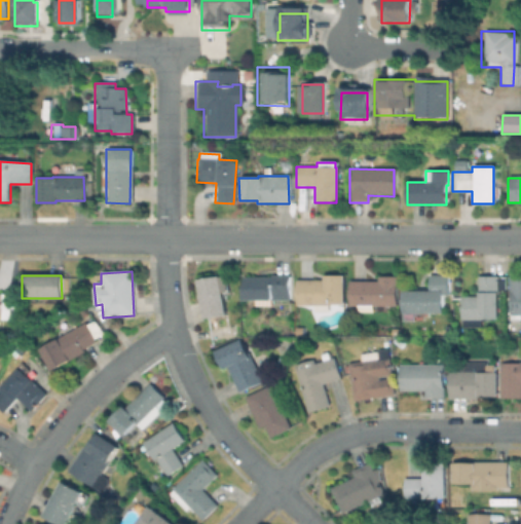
[(342,275),(342,305),(327,305),(327,306),(294,306),(295,281),(323,281),(322,275),(342,275)]
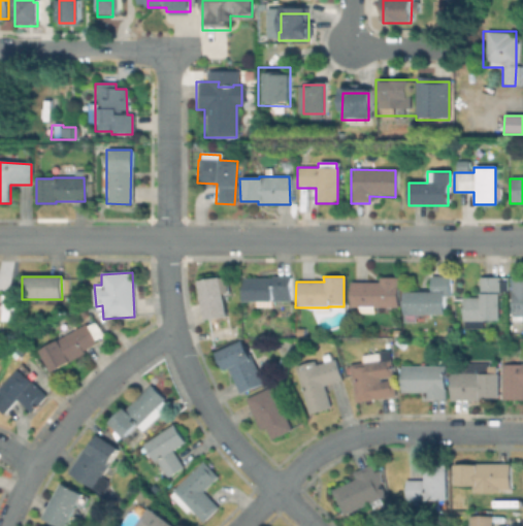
[(448,276),(448,297),(443,297),(443,315),(415,315),(416,323),(403,323),(403,316),(402,316),(402,293),(429,293),(429,276),(448,276)]
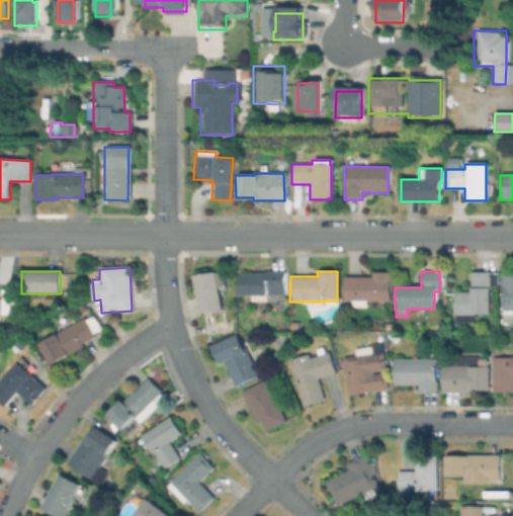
[(216,272),(216,273),(221,272),(224,288),(219,289),(222,311),(200,315),(193,276),(216,272)]
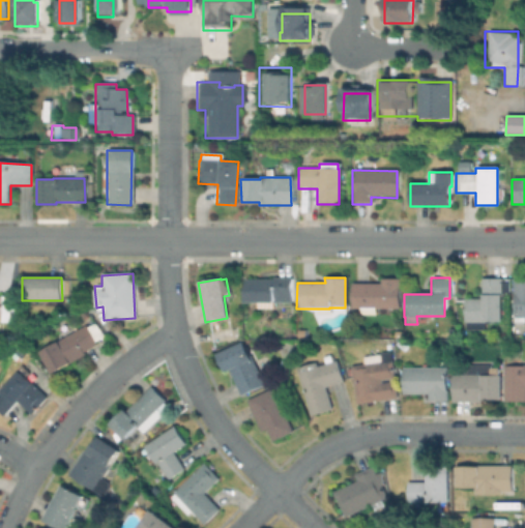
[(290,279),(290,303),(271,303),(271,310),(255,310),(255,303),(243,303),(244,280),(271,280),(271,279),(290,279)]
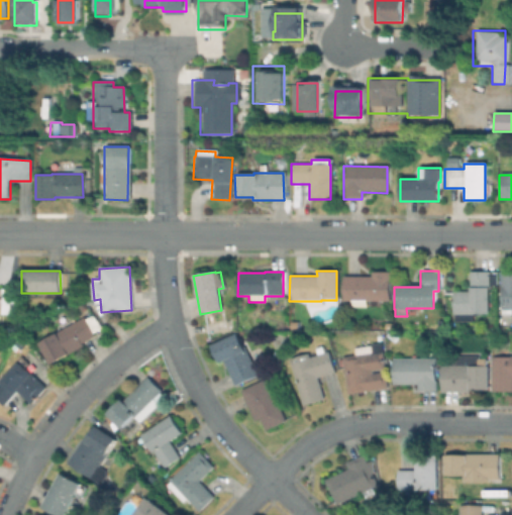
[(388,272),(388,302),(365,302),(365,307),(349,307),(349,302),(341,301),(341,277),(370,277),(370,272),(388,272)]
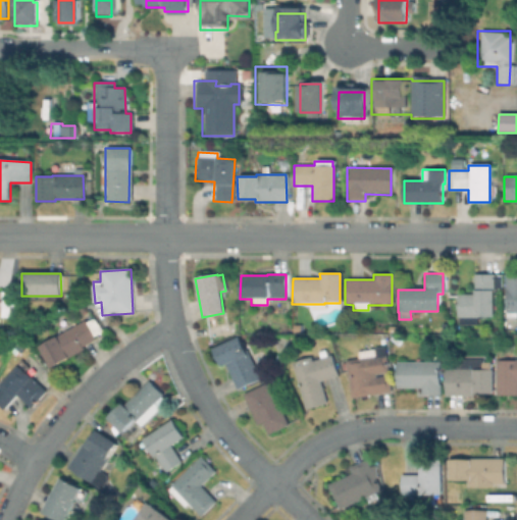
[(499,280),(499,287),(492,287),(492,317),(474,317),(474,325),(457,325),(457,318),(456,318),(455,295),(472,295),(472,275),(492,274),(492,280),(499,280)]
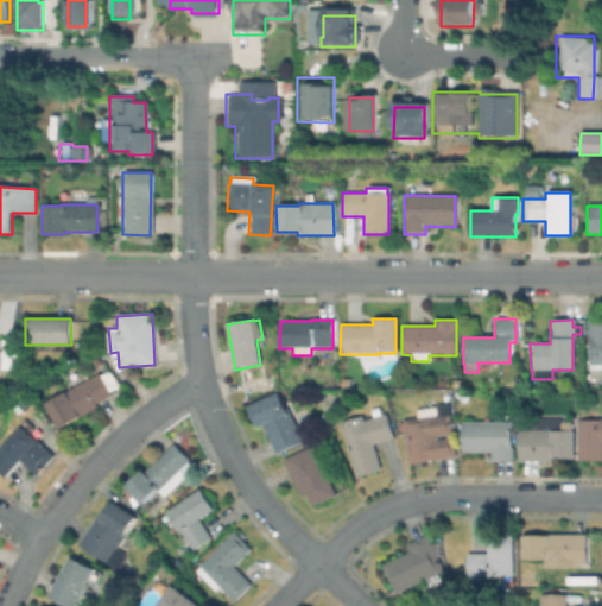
[(601,365),(600,365),(600,372),(588,372),(588,320),(601,320),(601,365)]
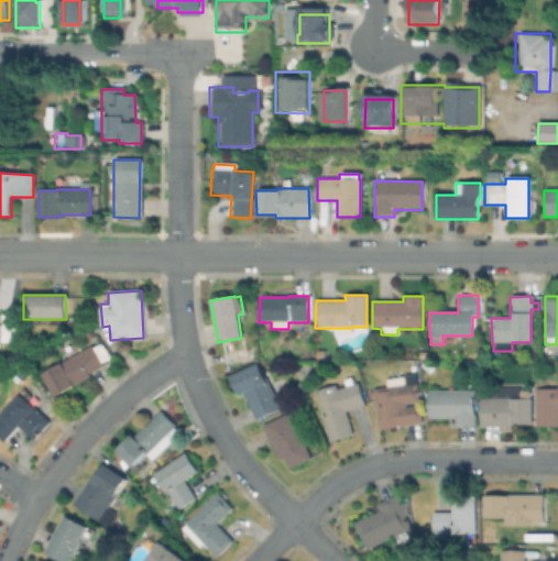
[(0,317),(0,316),(17,316),(17,331),(9,331),(9,343),(0,343),(0,317)]
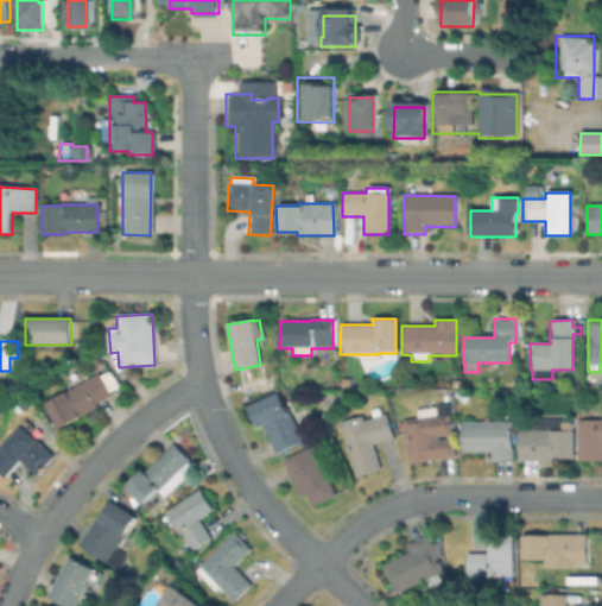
[(107,371),(118,385),(108,392),(111,396),(95,405),(97,408),(58,429),(44,404),(97,374),(99,376),(107,371)]
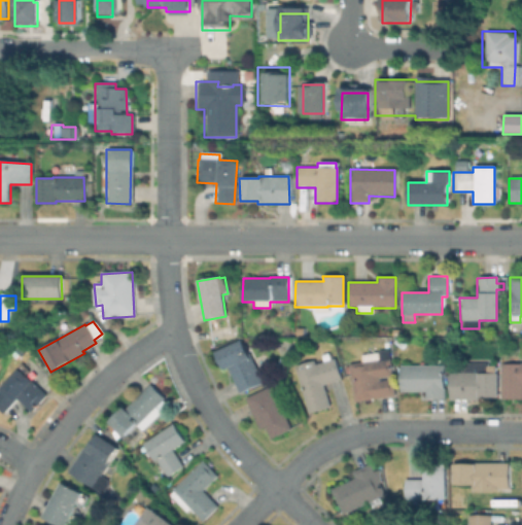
[(403,345),(397,350),(390,344),(395,339),(403,345)]
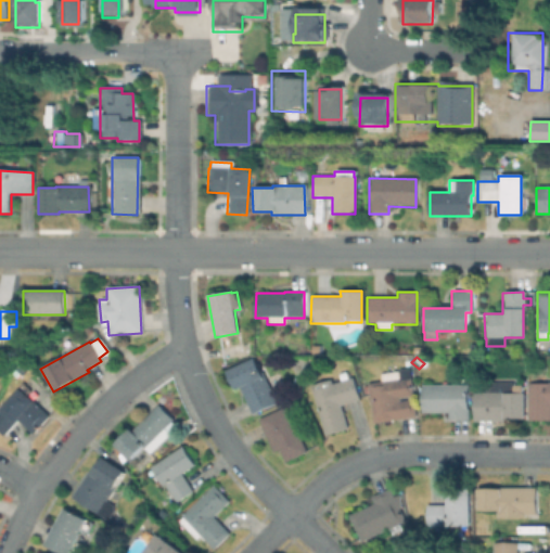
[(275,406),(253,415),(239,387),(234,389),(226,373),(253,360),(275,406)]
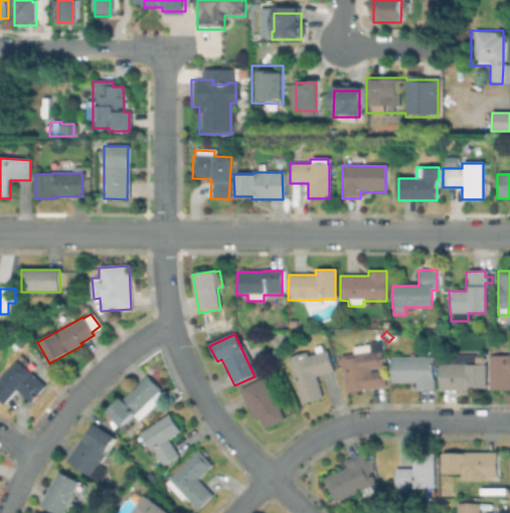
[(377,342),(384,387),(345,393),(341,365),(337,365),(335,358),(339,357),(339,356),(351,354),(350,347),(367,345),(367,344),(377,342)]
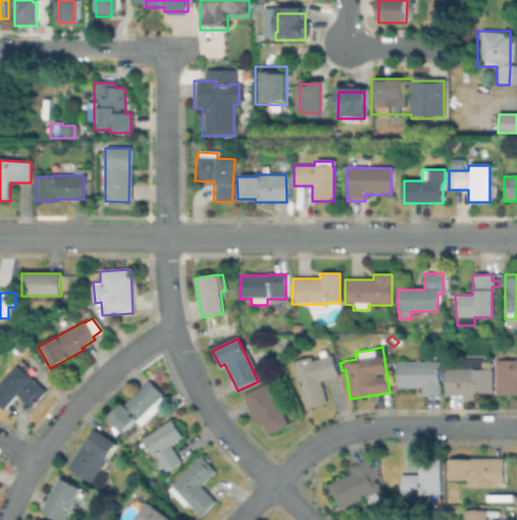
[(323,350),(325,357),(329,356),(337,376),(319,381),(325,404),(304,410),(291,363),(310,358),(311,361),(318,359),(316,352),(323,350)]
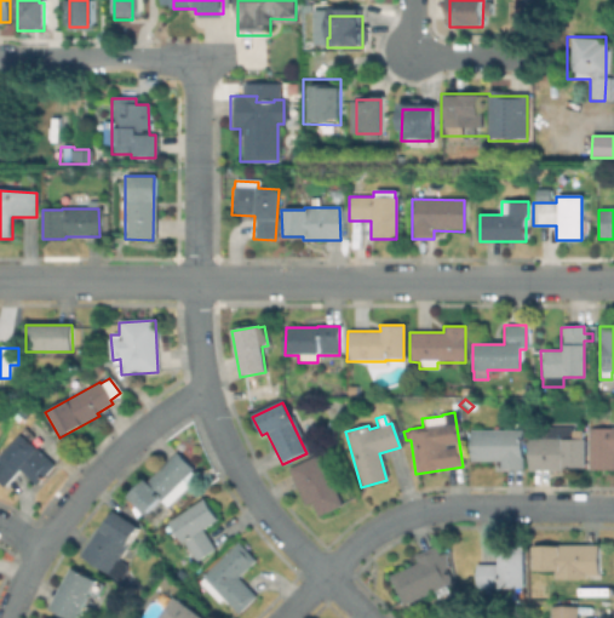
[(613,428),(613,470),(587,470),(587,429),(610,429),(610,428),(613,428)]
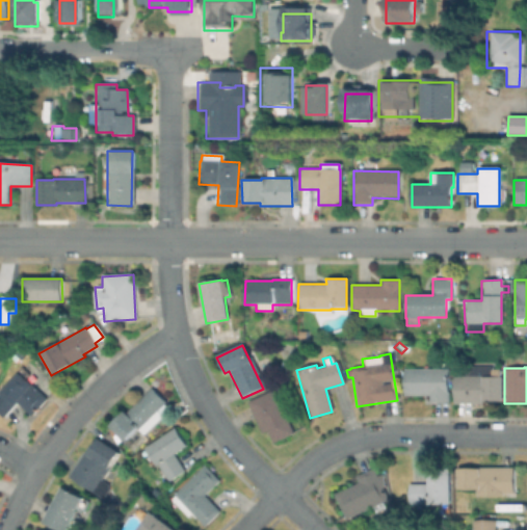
[(460,376),(467,376),(466,371),(482,371),(481,377),(501,377),(501,401),(483,401),(483,404),(452,404),(452,369),(460,369),(460,376)]
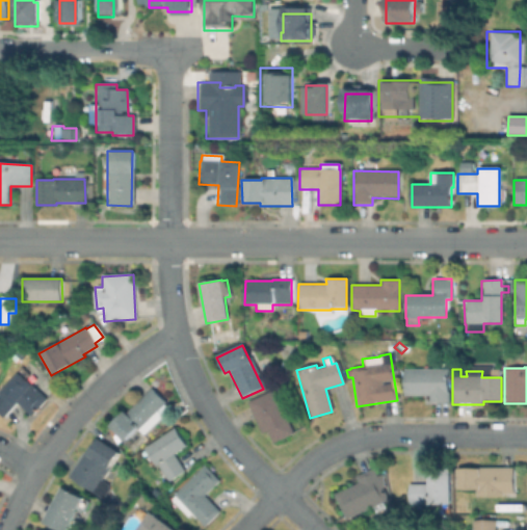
[(446,370),(446,403),(427,403),(427,396),(402,396),(401,370),(446,370)]
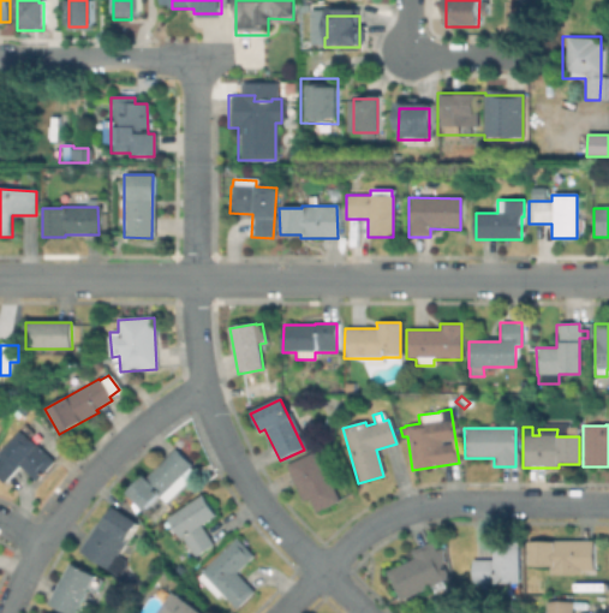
[(53,462),(35,482),(18,466),(3,483),(0,481),(0,453),(19,432),(53,462)]
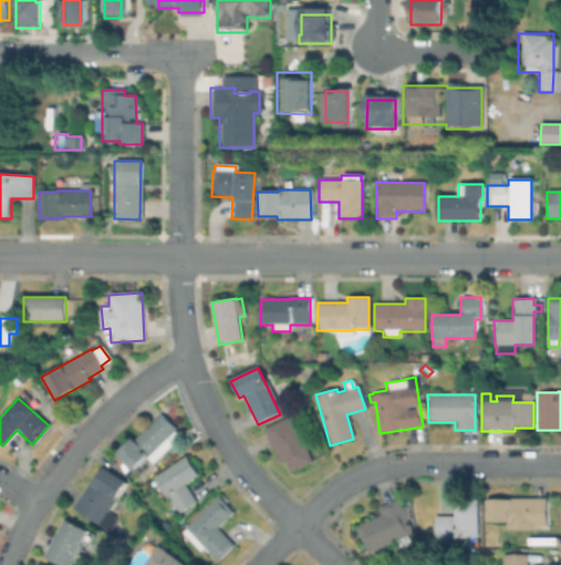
[(175,435),(169,442),(172,444),(151,464),(144,458),(130,471),(114,454),(131,439),(133,441),(160,414),(175,430),(172,432),(175,435)]
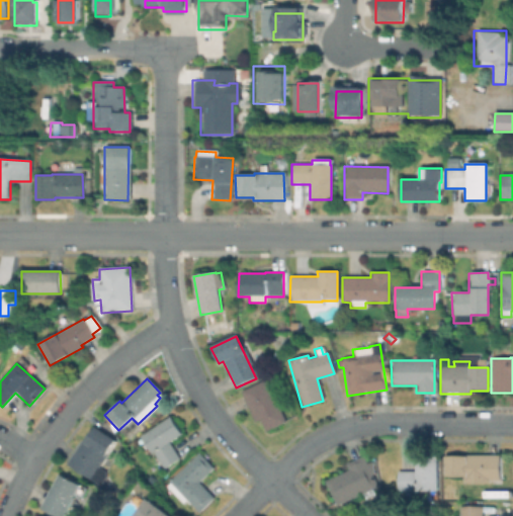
[(265,379),(284,423),(265,432),(259,420),(254,423),(240,392),(265,379)]
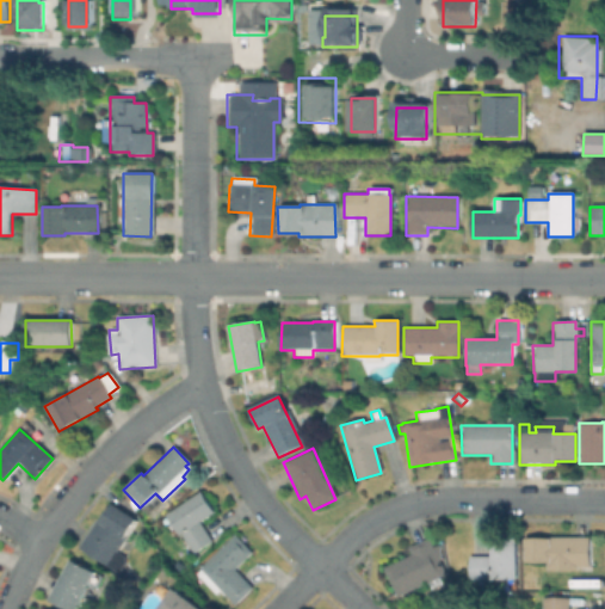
[(198,523),(210,542),(191,554),(179,535),(178,536),(165,515),(201,492),(214,514),(198,523)]
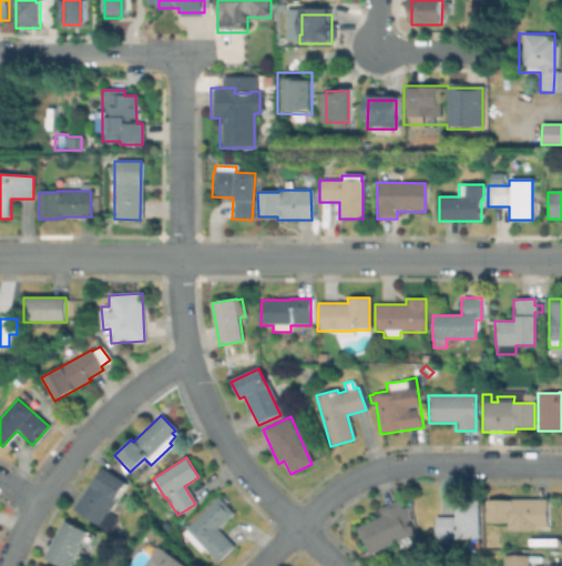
[(102,468),(125,484),(98,527),(72,509),(90,483),(92,484),(102,468)]
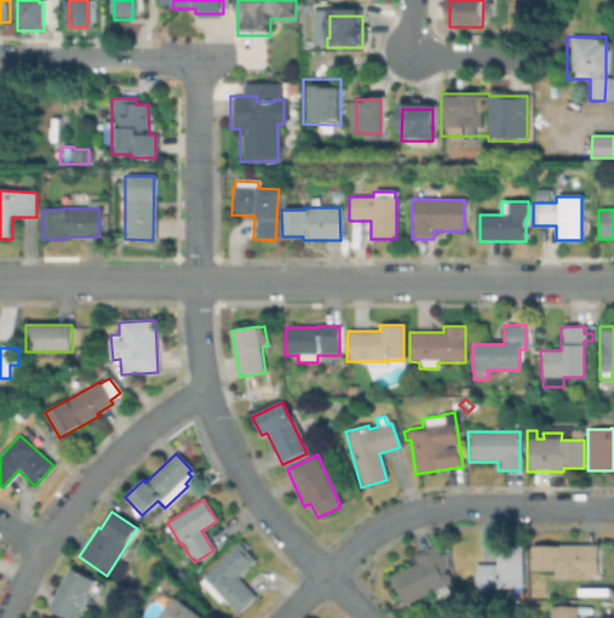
[(254,598),(235,614),(222,600),(217,605),(196,583),(201,578),(200,577),(237,543),(254,561),(236,578),(254,598)]
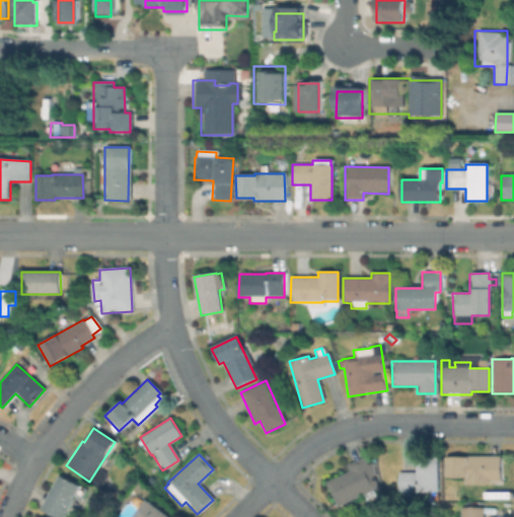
[(363,457),(366,465),(371,462),(373,474),(371,475),(377,488),(337,507),(325,483),(349,471),(346,465),(363,457)]
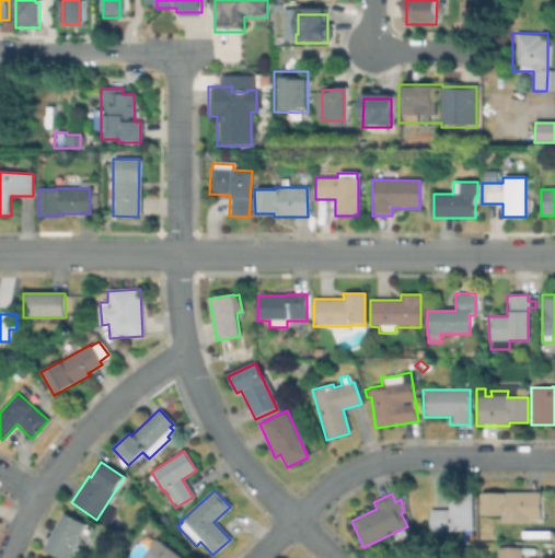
[(472,493),(472,532),(429,532),(429,511),(449,511),(449,493),(472,493)]
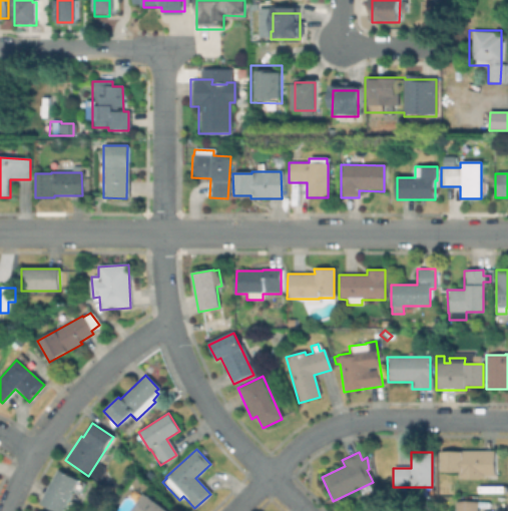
[(494,452),(494,477),(458,477),(458,472),(440,473),(440,453),(459,453),(459,452),(494,452)]
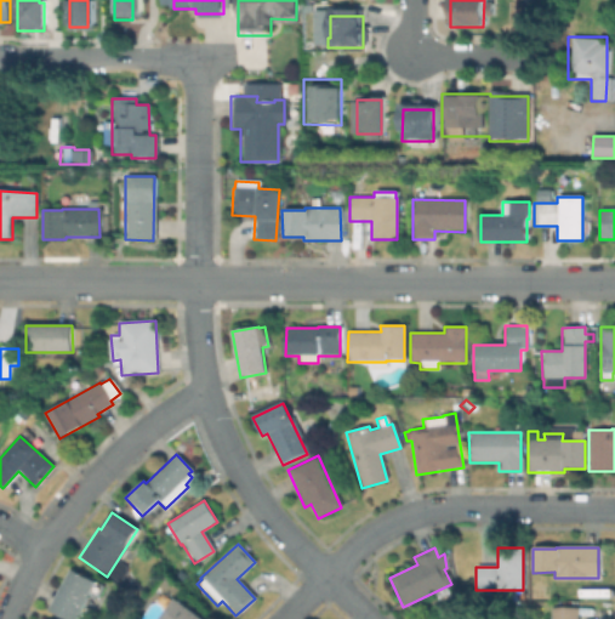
[(102,586),(95,598),(89,595),(75,618),(63,618),(50,612),(72,569),(102,586)]
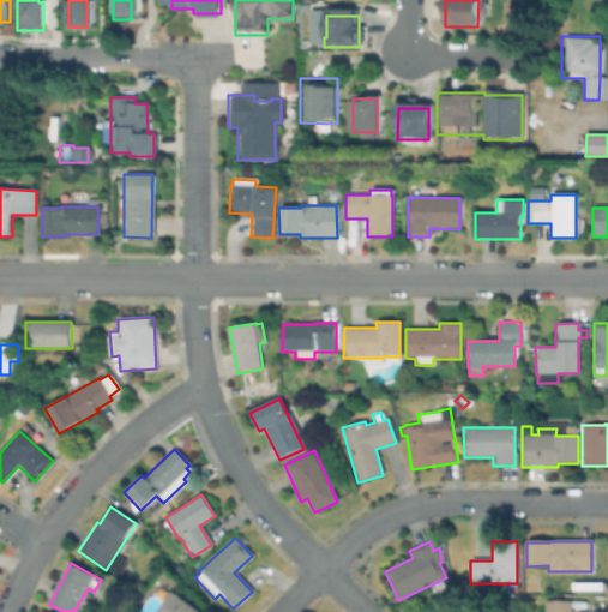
[(157,611),(172,592),(198,611),(157,611)]
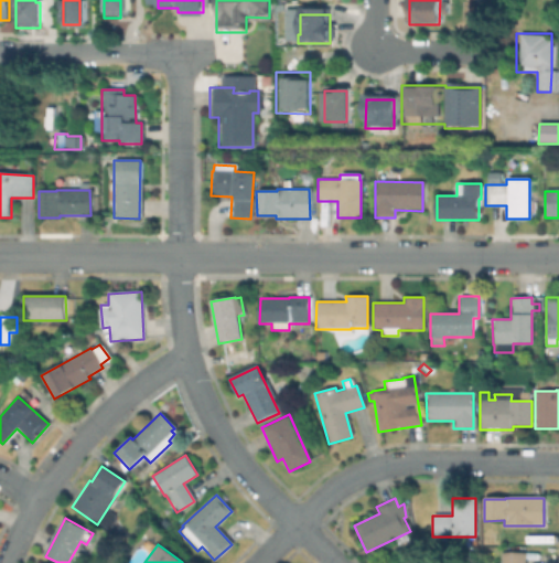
[(524,553),(524,562),(498,562),(498,553),(524,553)]
